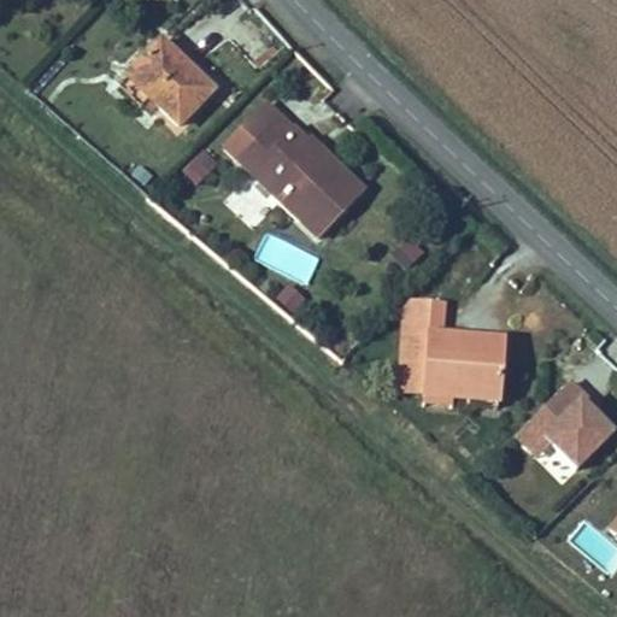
[(160,45),(127,78),(177,127),(210,93),(160,45)]
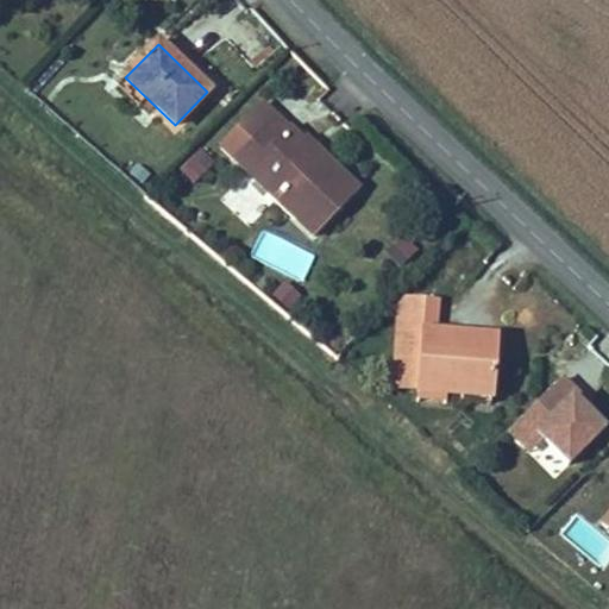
[(217,152),(230,164),(275,118),(278,114),(265,102),(217,152)]
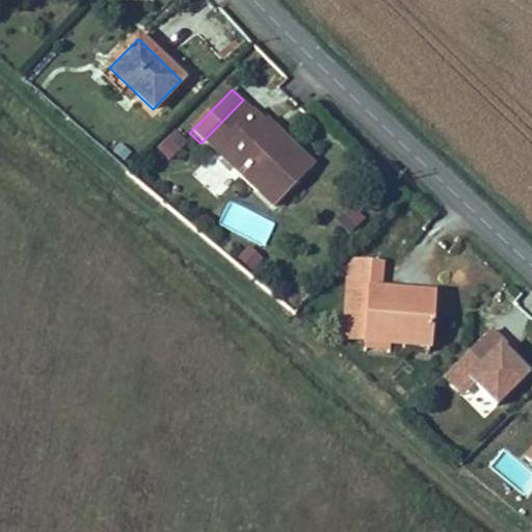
[(243,100),(240,103),(274,134),(277,132),(243,100)]
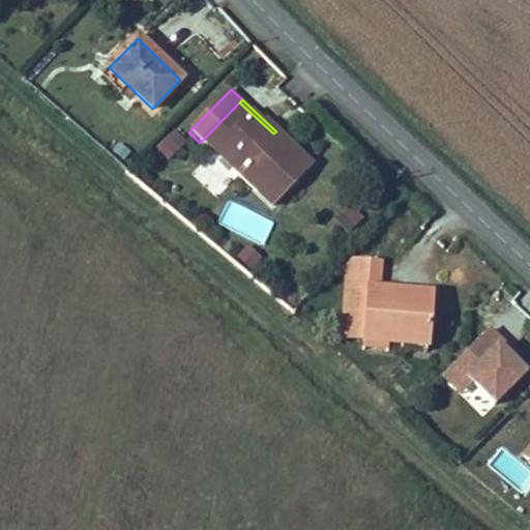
[(200,143),(251,192),(254,188),(269,203),(310,162),(276,131),(273,134),(239,102),(200,143)]
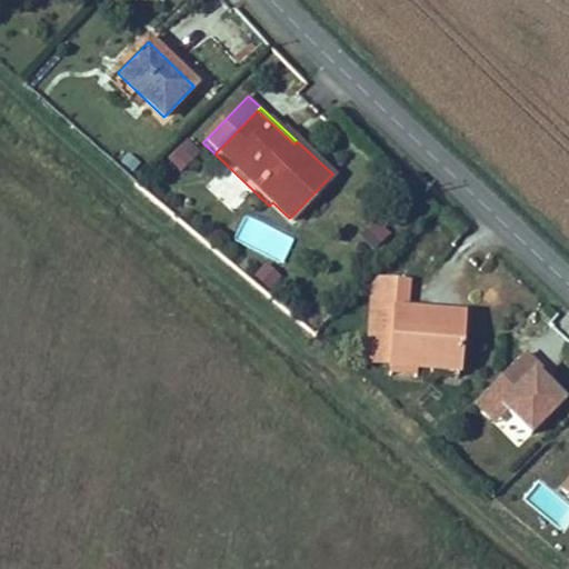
[(181,177),(201,156),(187,142),(167,163),(181,177)]
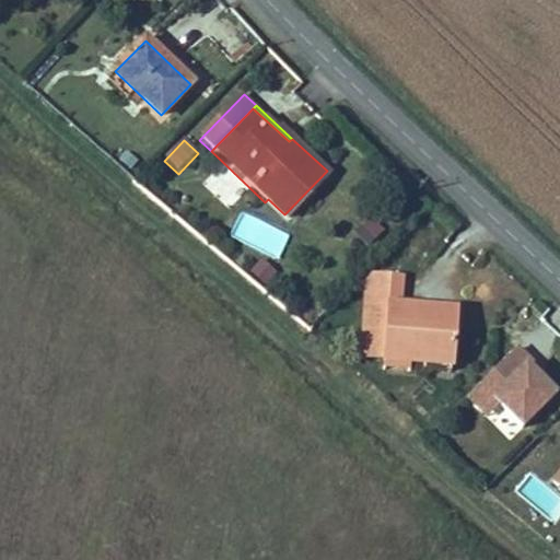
[(281,218),(284,214),(268,199),(265,202),(281,218)]
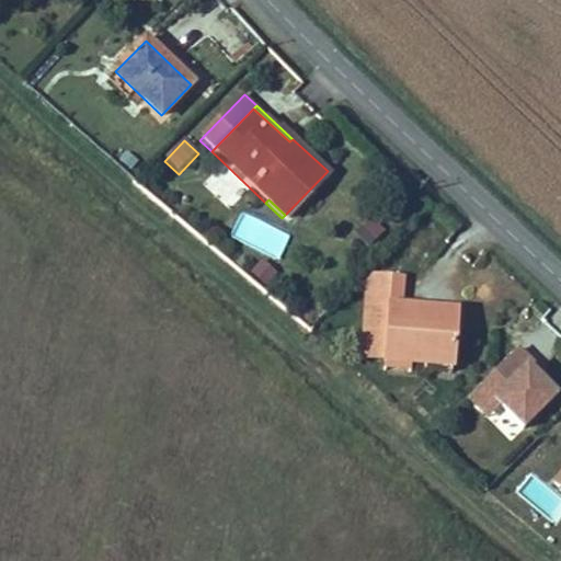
[(230,235),(277,262),(290,239),(242,212),(230,235)]
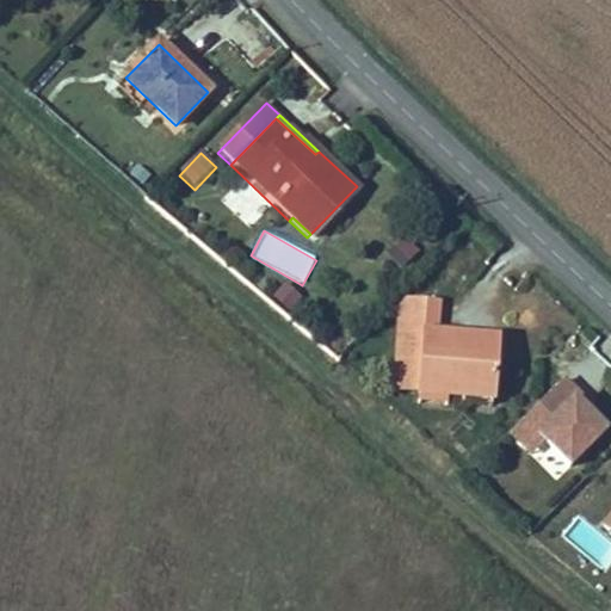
[(394,392),(425,393),(431,334),(437,335),(440,301),(405,297),(394,392)]
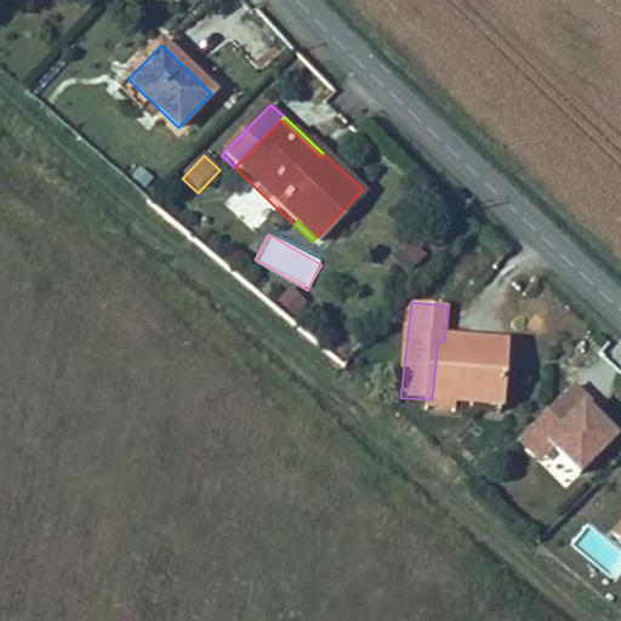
[(438,340),(432,399),(476,404),(476,410),(500,412),(507,347),(444,341),(438,340)]
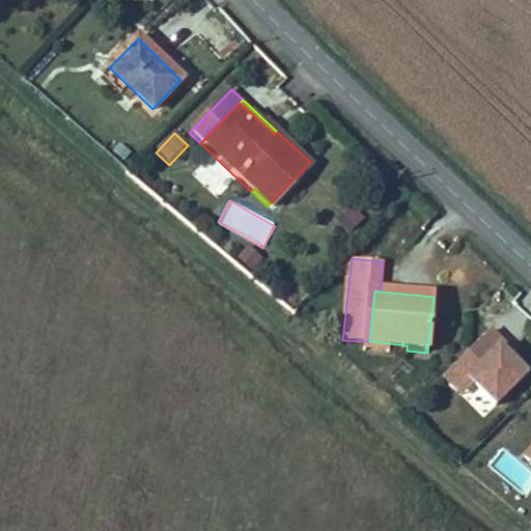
[(530,368),(492,330),(446,375),(486,415),(530,369),(530,368)]
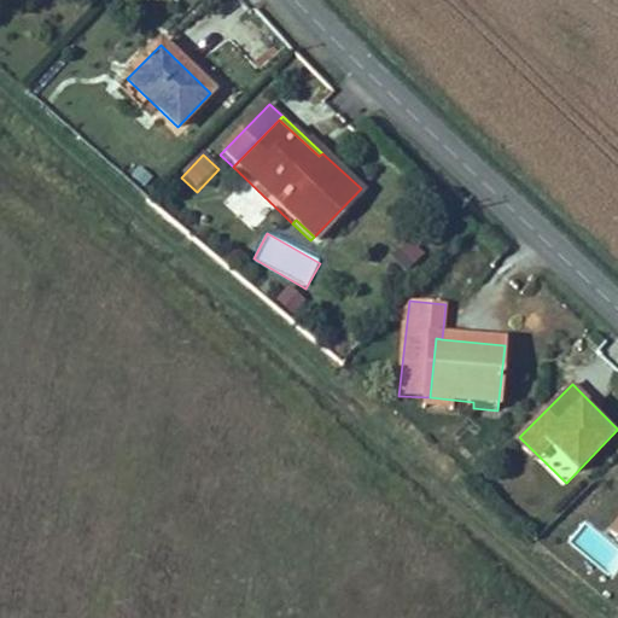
[(571,549),(611,573),(617,563),(617,552),(583,531),(571,549)]
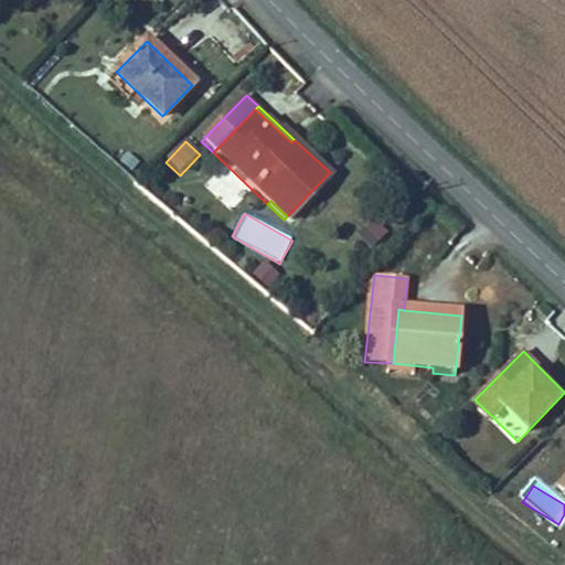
All buildings are outlined.
